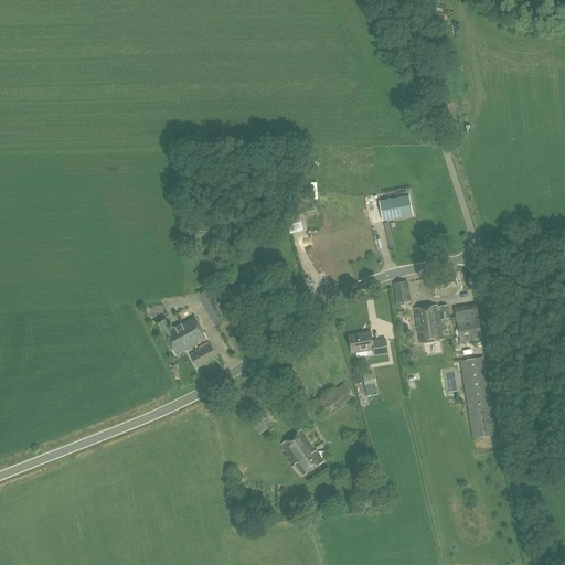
[(413,215),(409,196),(380,202),(383,221),(413,215)]
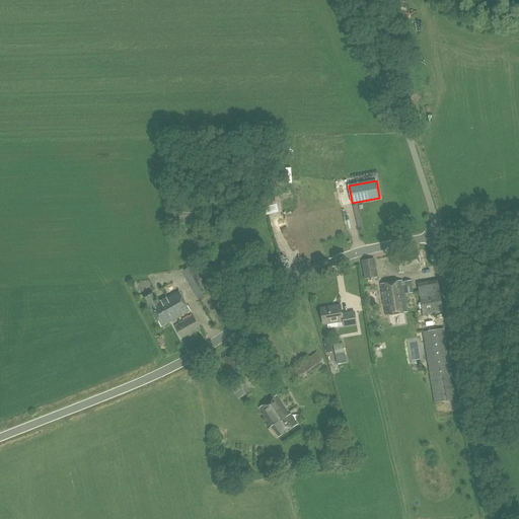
[(421,268),(417,250),(397,254),(400,272),(421,268)]
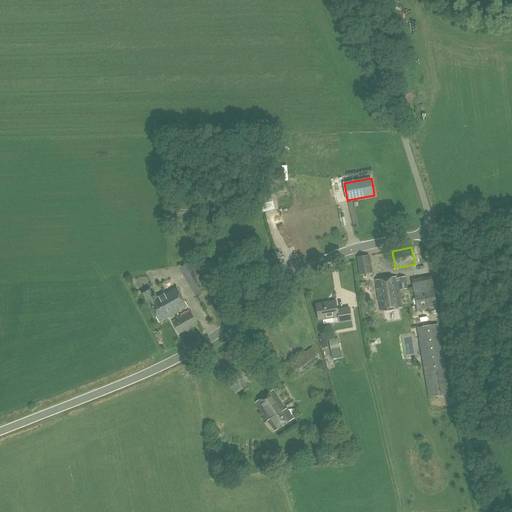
[(360,275),(372,273),(369,255),(357,257),(360,275)]
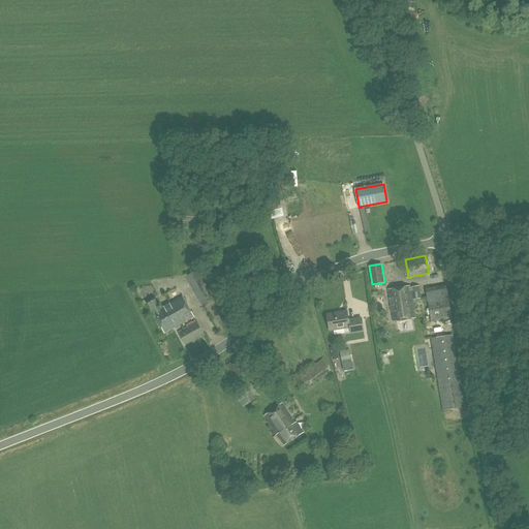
[(214,298),(198,270),(186,276),(201,305),(214,298)]
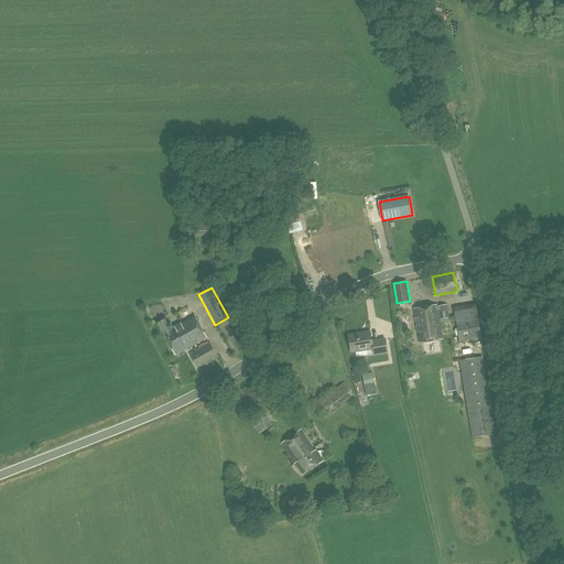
[(475,300),(465,302),(467,310),(477,307),(475,300)]
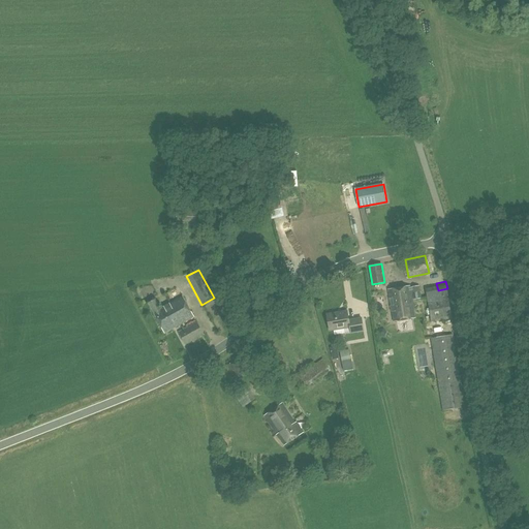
[(419,285),(410,286),(387,289),(394,321),(415,318),(412,300),(422,299),(419,285)]
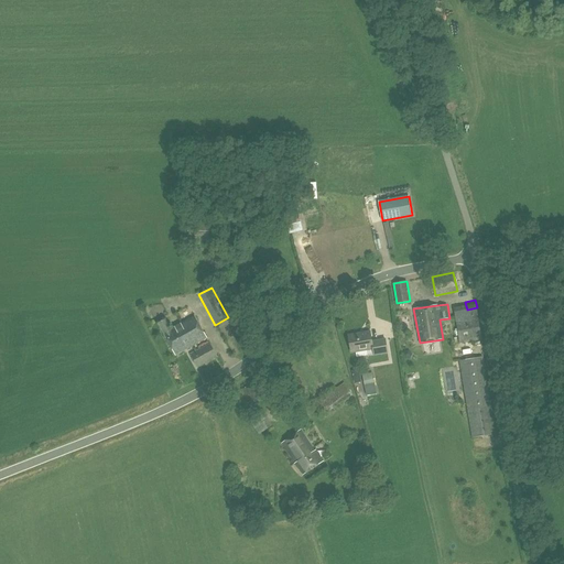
[(175,355),(207,338),(195,316),(171,329),(165,320),(159,323),(164,333),(163,333),(175,355)]
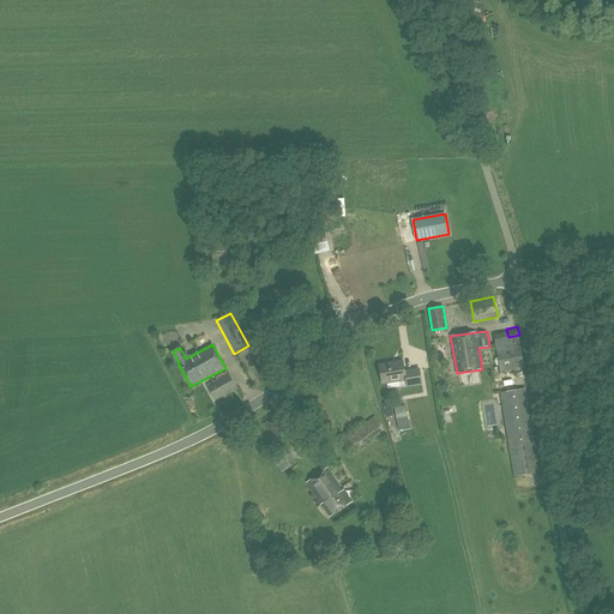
[(525,368),(521,347),(498,350),(501,373),(525,368)]
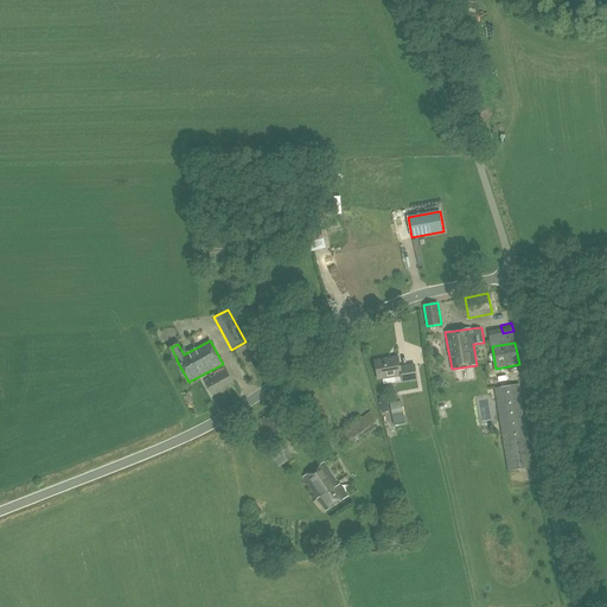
[(396,383),(410,381),(417,379),(415,365),(400,368),(398,357),(375,360),(378,379),(395,377),(396,383)]
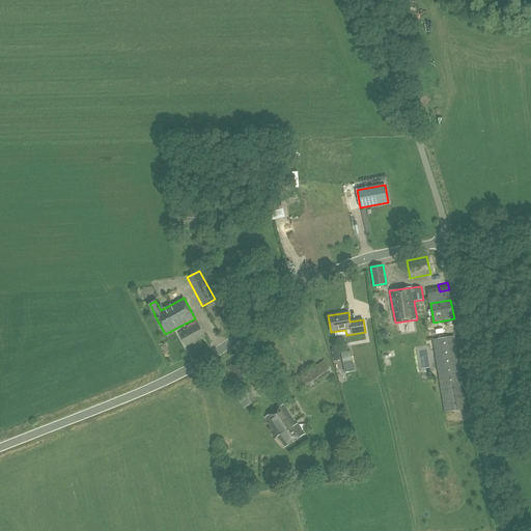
[(179,333),(187,345),(205,335),(198,323),(179,333)]
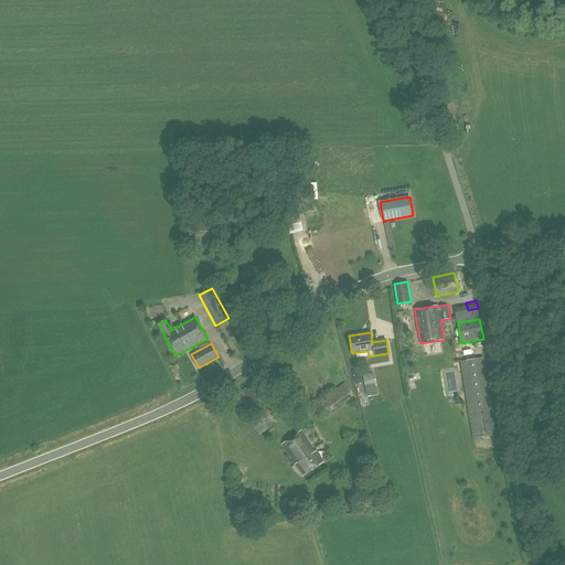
[(403,355),(406,360),(411,359),(413,354),(409,350),(404,351),(403,355)]
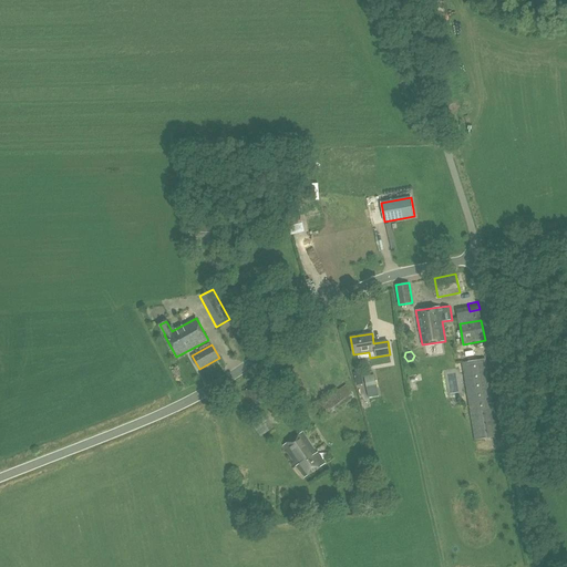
[(485,359),(463,362),(476,440),(498,436),(485,359)]
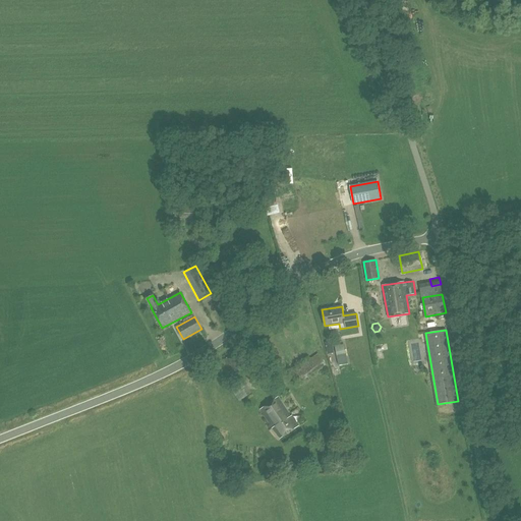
[(325,342),(327,354),(334,353),(332,341),(325,342)]
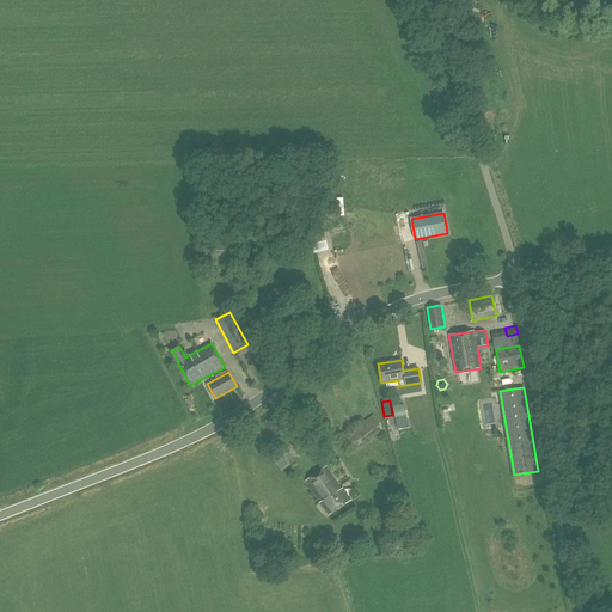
[(404,404),(393,407),(398,429),(409,427),(404,404)]
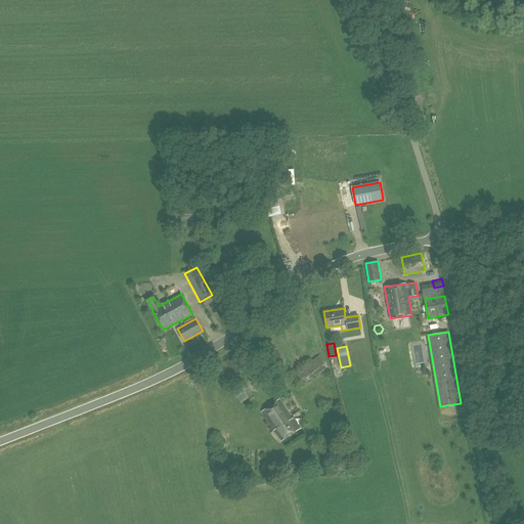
[(319,355),(295,373),(303,384),(328,367),(319,355)]
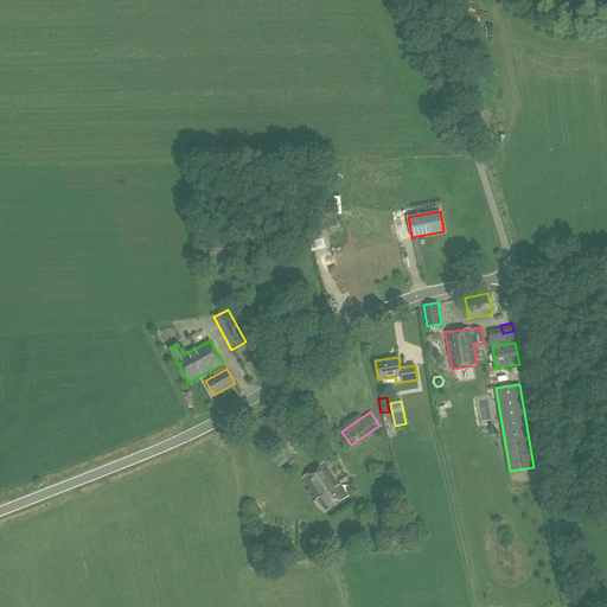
[(293,458),(281,441),(267,449),(279,467),(293,458)]
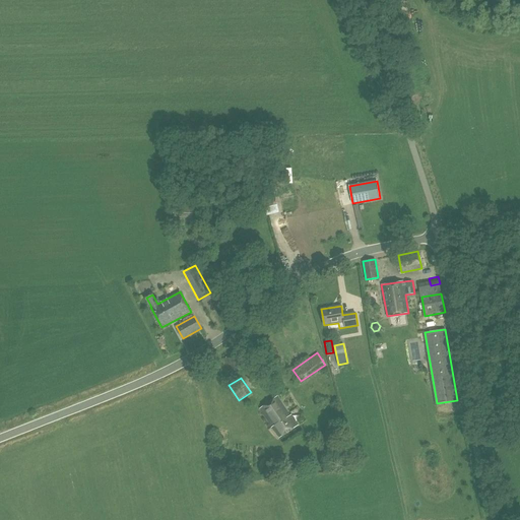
[(298,426),(291,417),(291,418),(277,396),(260,408),(273,430),(272,430),(279,438),(298,426)]
